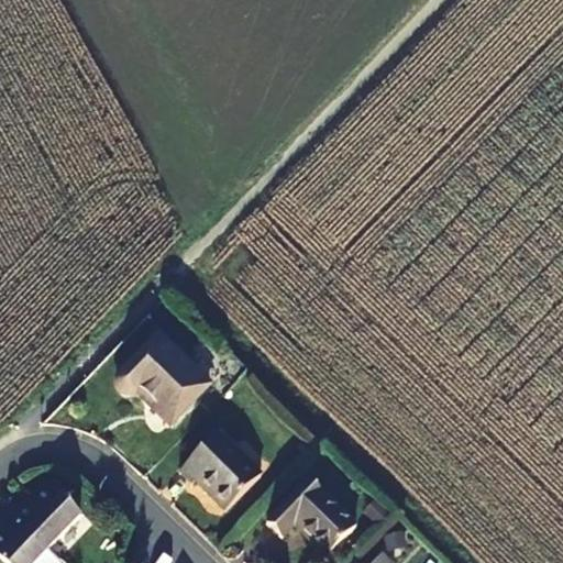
[(135,397),(136,395),(170,426),(209,386),(158,338),(121,374),(119,377),(117,382),(117,385),(118,389),(120,394),(123,396),(127,398),(131,398),(135,397)]
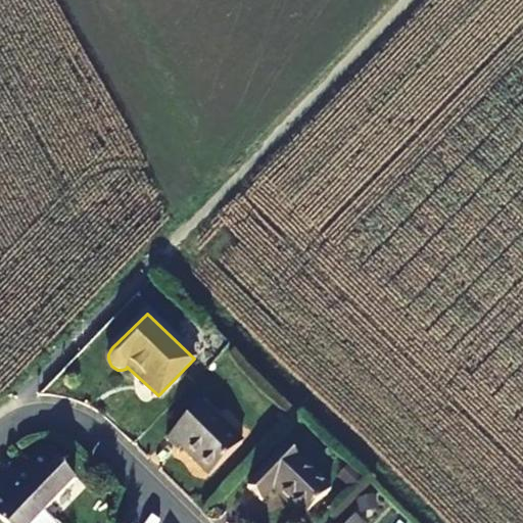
[(241,443),(202,405),(168,440),(180,450),(182,448),(209,475),(241,443)]
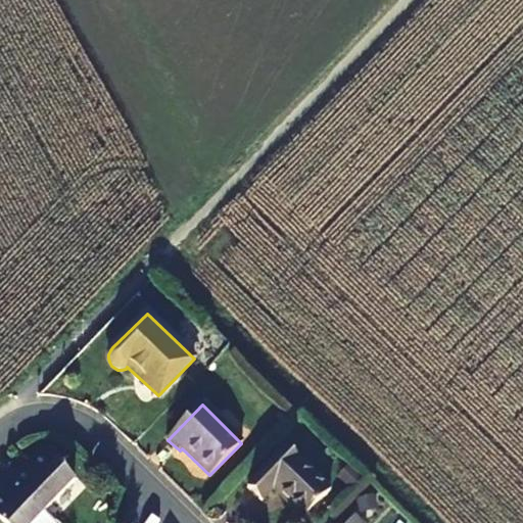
[(331,490),(288,447),(248,487),(262,500),(274,488),(304,518),(331,490)]
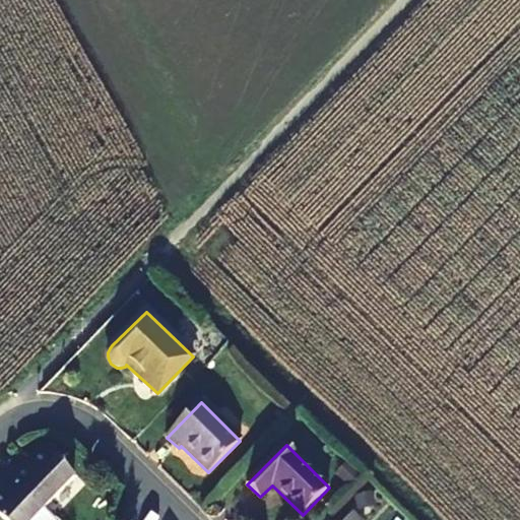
[(13,475),(46,508),(75,478),(44,449),(30,463),(27,460),(13,475)]
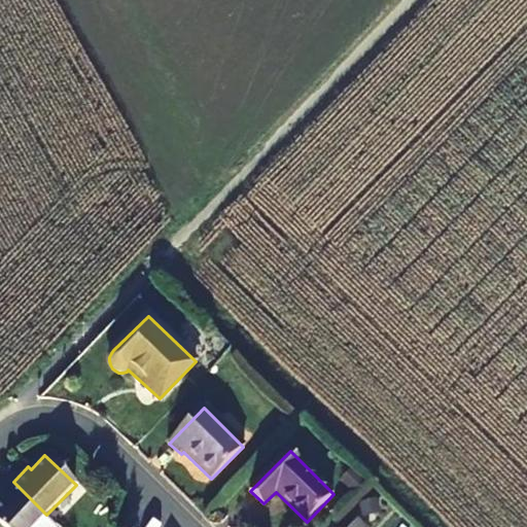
[(34,526),(46,515),(13,482),(0,494),(0,496),(3,499),(0,501),(0,526),(34,526)]
